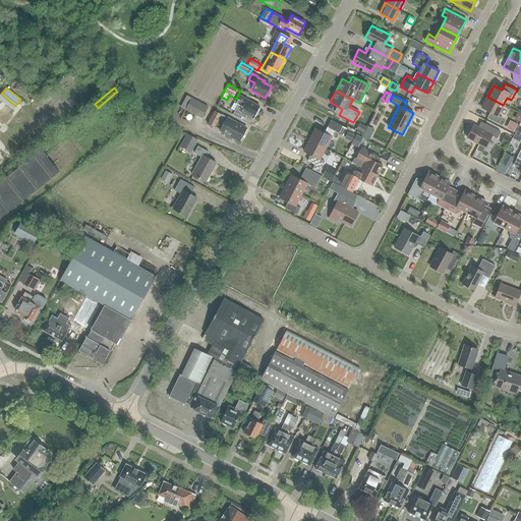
[(208,107),(186,96),(180,107),(200,119),(208,107)]
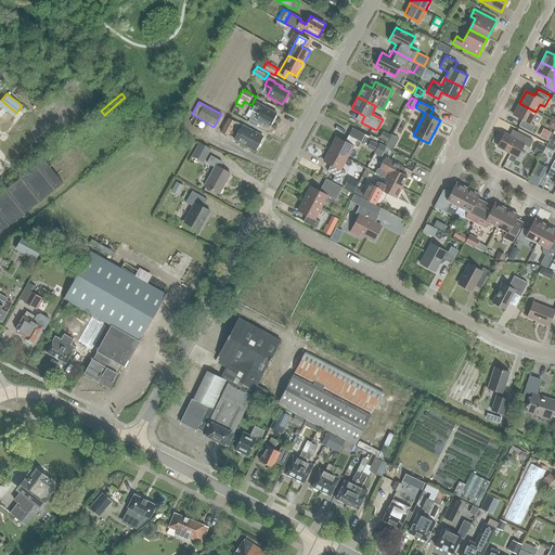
[(270,126),(276,114),(261,105),(256,103),(253,110),(254,111),(249,119),(260,126),(262,123),(270,126)]
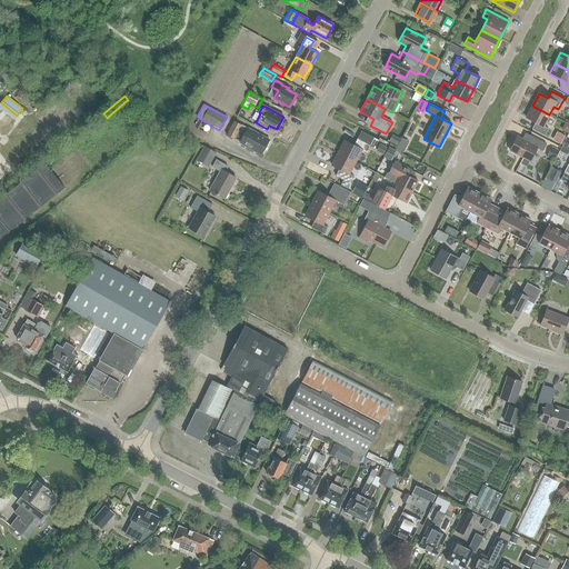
[(543,126),(549,115),(532,106),(526,118),(535,122),(531,129),(545,136),(548,129),(543,126)]
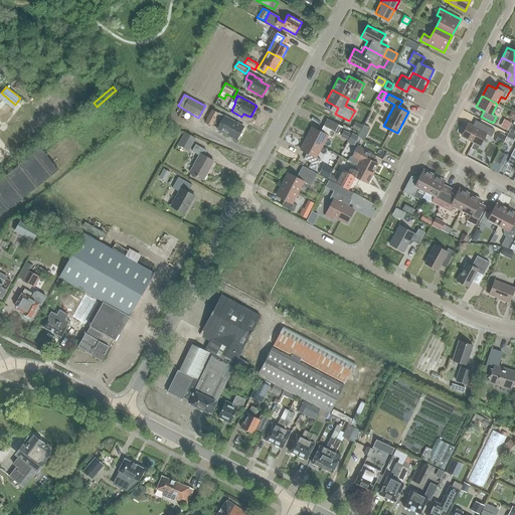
[(236,140),(243,127),(223,116),(218,113),(211,110),(204,122),(211,126),(215,118),(220,121),(216,129),(236,140)]
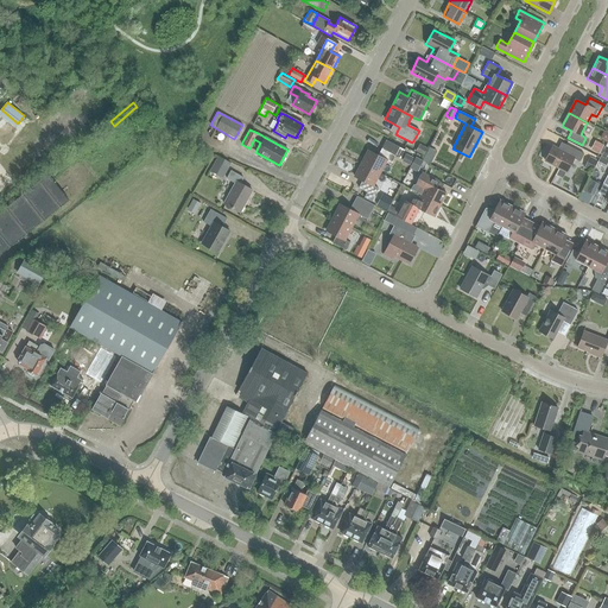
[(391,163),(394,157),(400,159),(404,150),(386,140),(378,156),(368,151),(361,164),(379,172),(386,160),(391,163)]
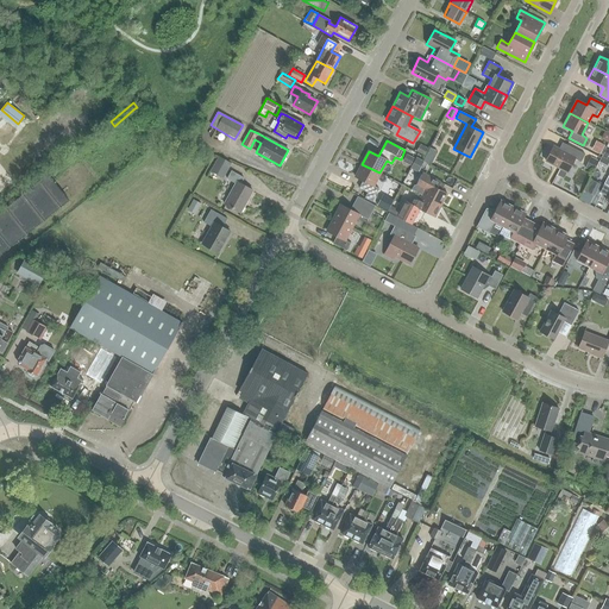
[(604,145),(596,140),(591,150),(600,155),(604,145)]
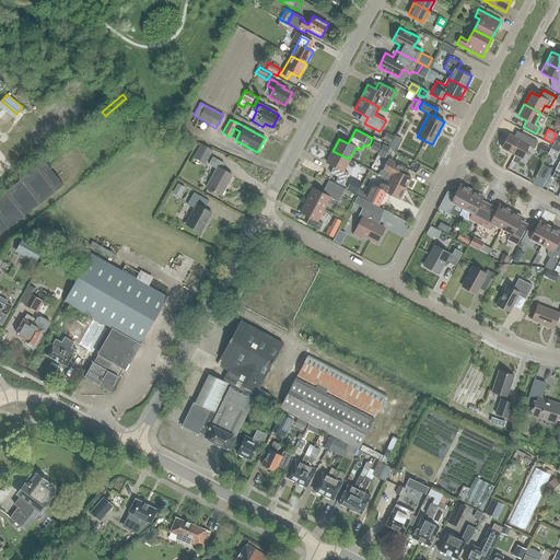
[(534,149),(537,142),(517,131),(513,138),(508,135),(501,148),(522,159),(528,146),(534,149)]
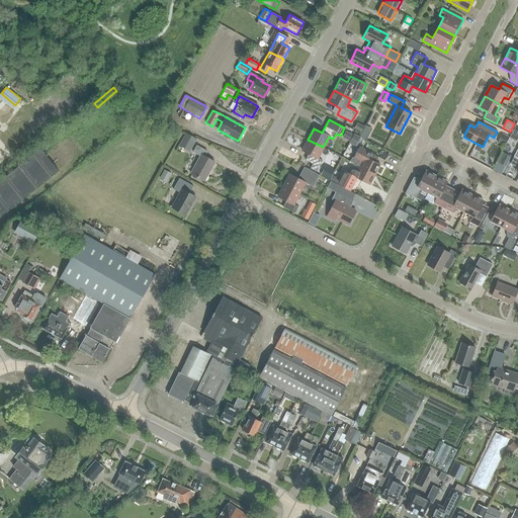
[(364,126),(357,122),(353,130),(360,133),(364,126)]
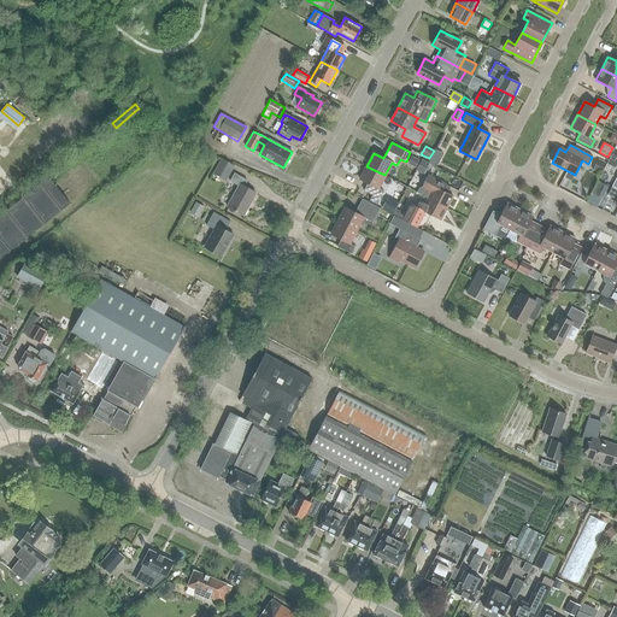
[(419,160),(411,156),(407,164),(415,169),(419,160)]
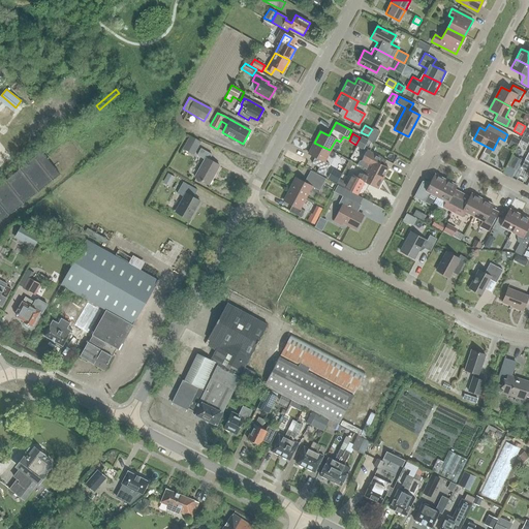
[(200,142),(189,135),(182,148),(193,155),(200,142)]
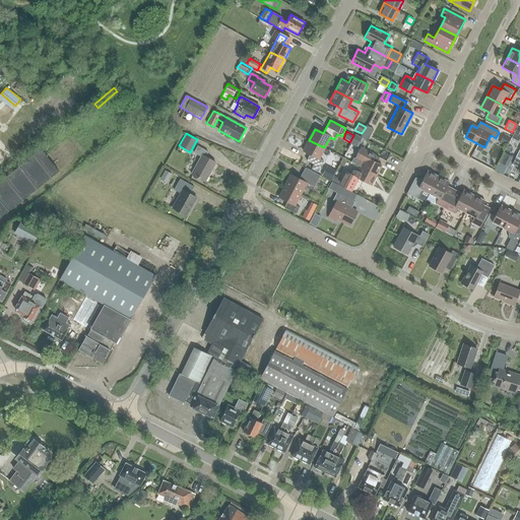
[(505,146),(510,137),(504,133),(499,143),(505,146)]
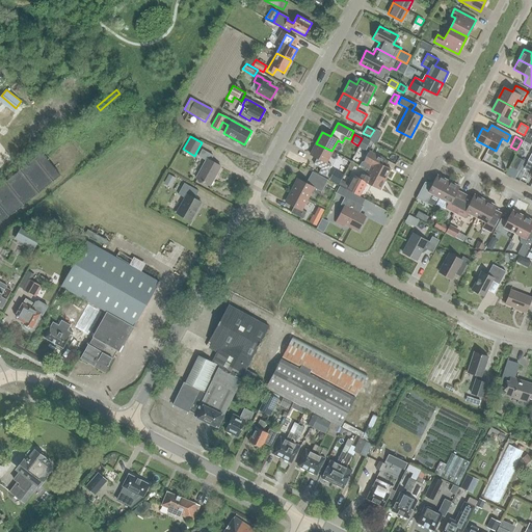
[(370,141),(363,137),(357,148),(365,151),(370,141)]
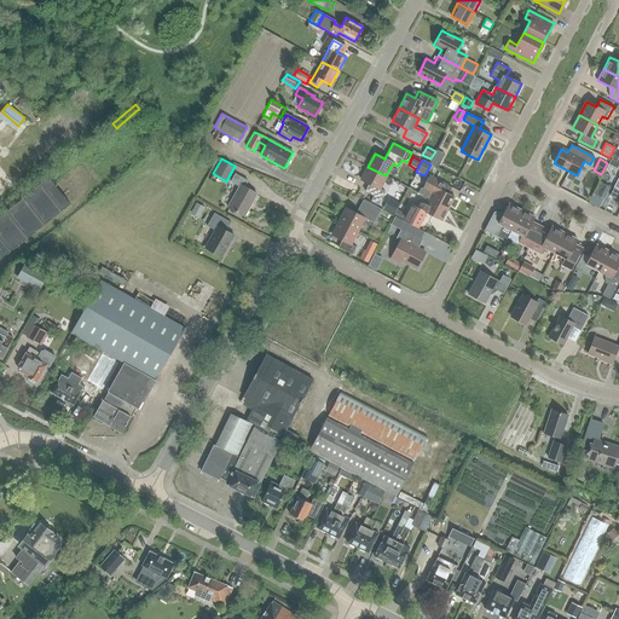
[(380,189),(386,175),(368,167),(360,180),(369,184),(364,191),(374,196),(370,201),(377,206),(385,192),(380,189)]
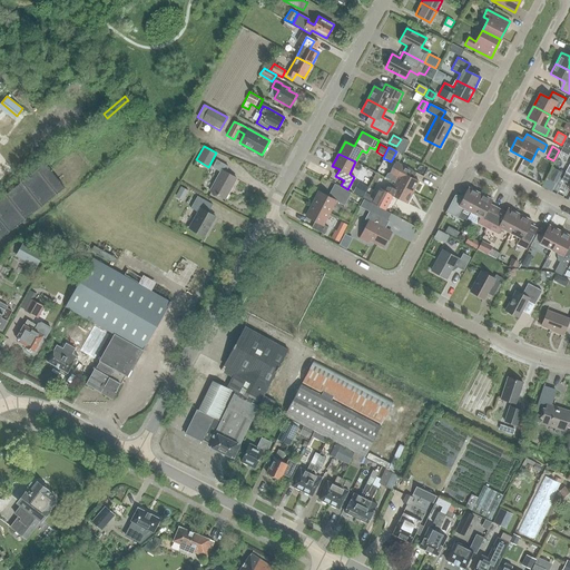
[(225,199),(236,178),(225,172),(228,167),(216,160),(213,167),(220,172),(209,190),(225,199)]
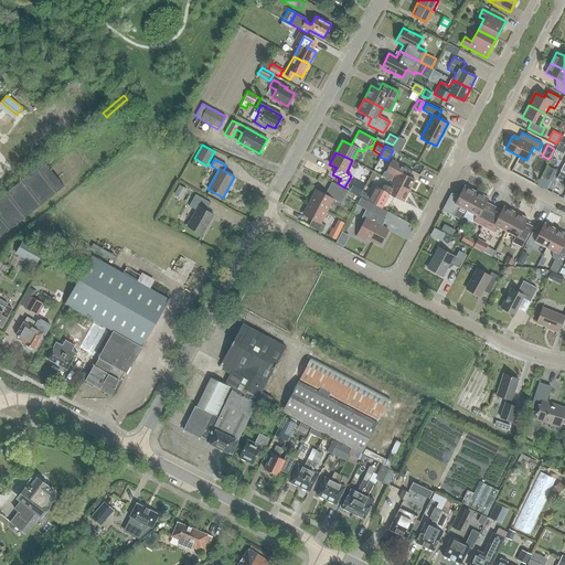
[(392,181),(409,191),(415,180),(405,174),(408,169),(392,160),(386,171),(383,172),(381,176),(391,181),(392,181)]
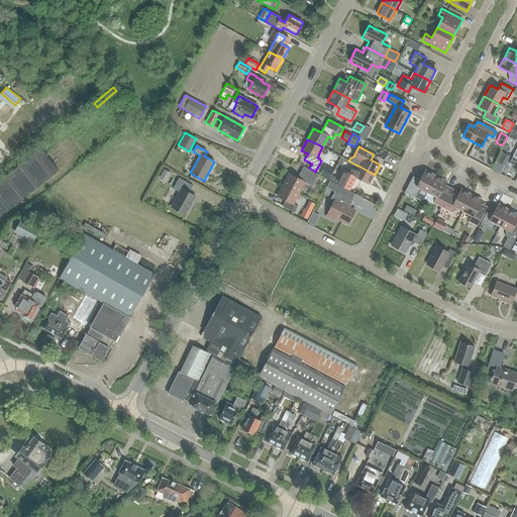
[(0,215),(58,170),(40,147),(0,179),(0,215)]
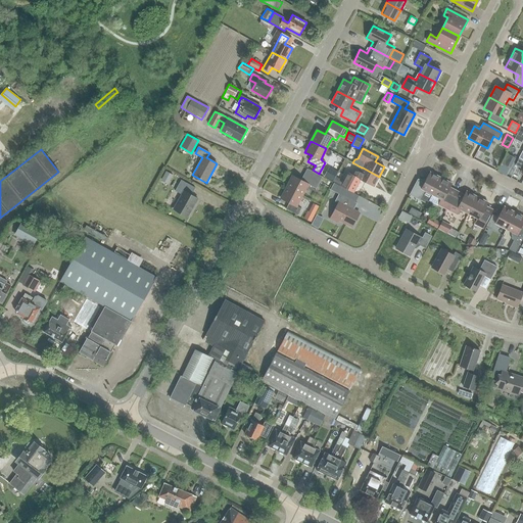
[(515,157),(508,153),(503,163),(510,168),(515,157)]
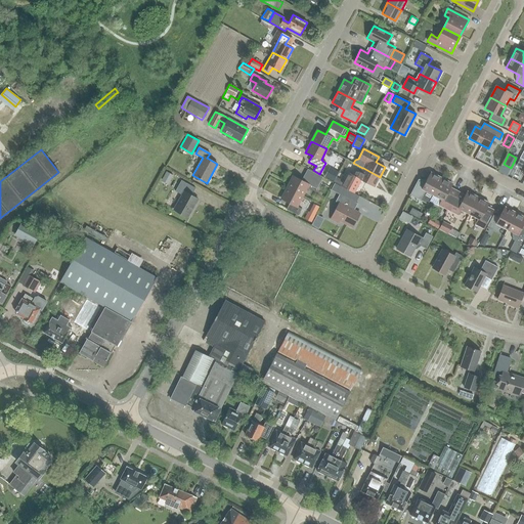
[(362,180),(374,187),(380,177),(363,168),(362,168),(360,173),(355,170),(353,175),(347,172),(340,186),(355,193),(362,180)]
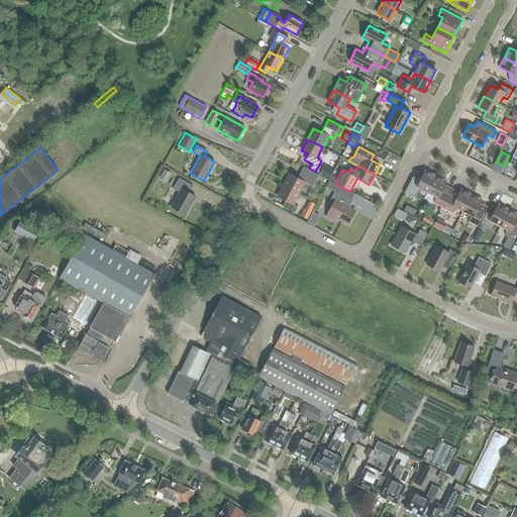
[(171,173),(164,169),(159,179),(166,183),(171,173)]
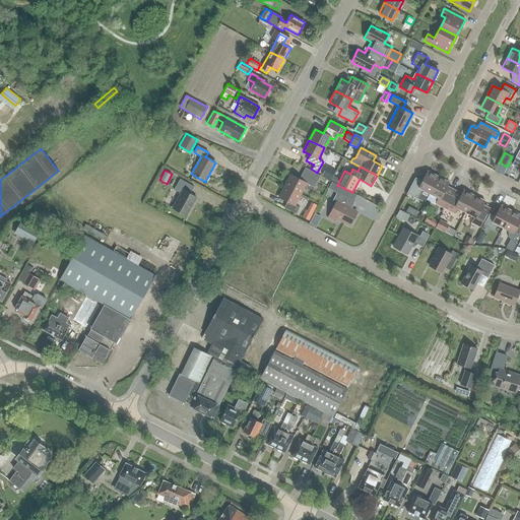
[(333,175),(324,170),(321,176),(330,180),(333,175)]
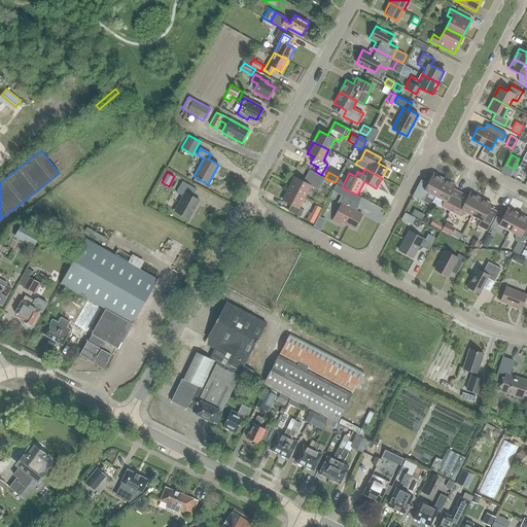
[(434,196),(444,179),(433,173),(426,185),(420,182),(421,180),(420,180),(412,196),(423,201),(427,192),(434,196)]
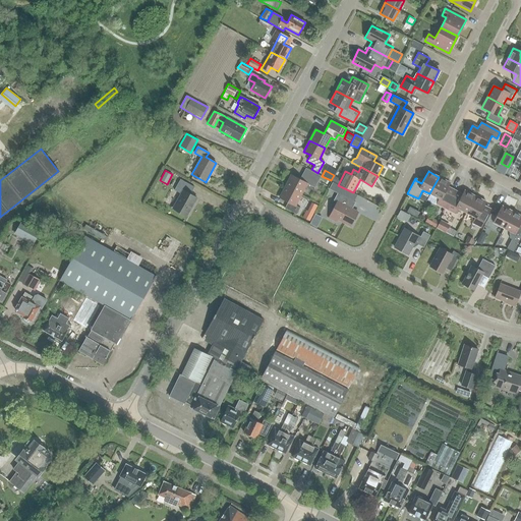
[(316,174),(314,180),(302,174),(299,179),(291,175),(285,186),(300,194),(306,184),(314,188),(321,176),(316,174)]
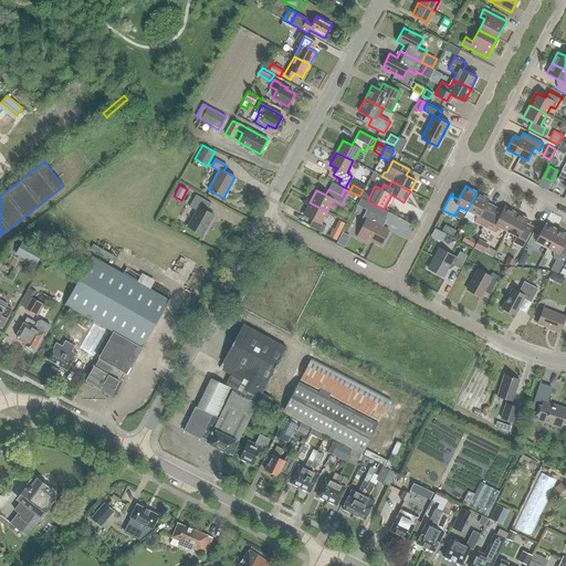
[(369,195),(363,191),(360,197),(366,200),(369,195)]
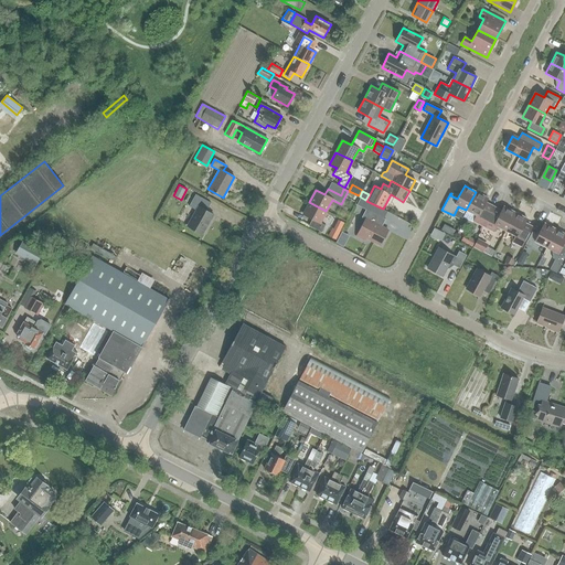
[(486,202),(488,198),(476,192),(466,210),(472,213),(471,215),(472,221),(482,226),(493,206),(486,202)]
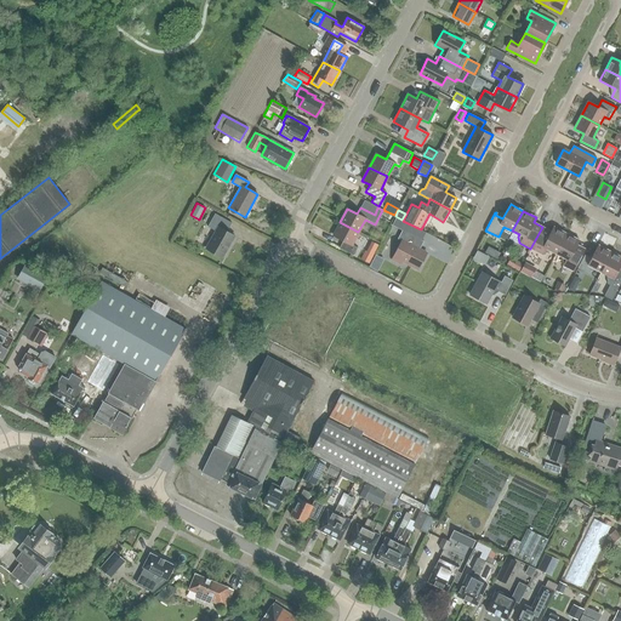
[(206,249),(221,258),(234,235),(227,232),(232,223),(215,214),(208,227),(216,232),(206,249)]
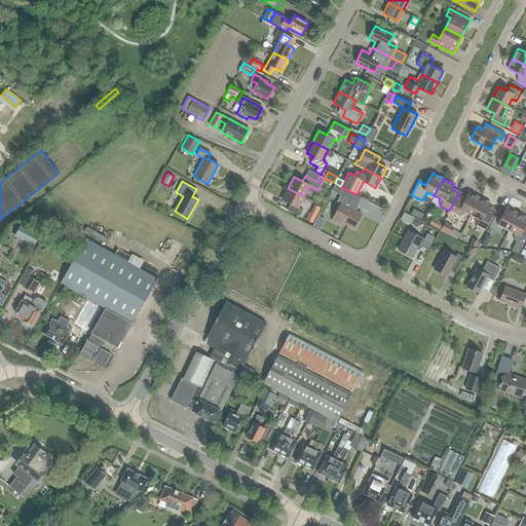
[(298,208),(303,196),(288,188),(282,200),(290,204),(287,211),(299,217),(302,210),(298,208)]
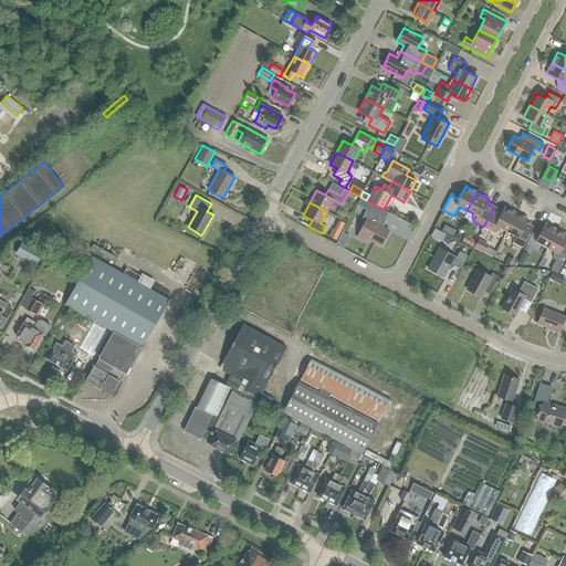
[(506,231),(516,212),(504,207),(502,211),(494,207),(483,227),(494,232),(499,230),(500,228),(506,231)]
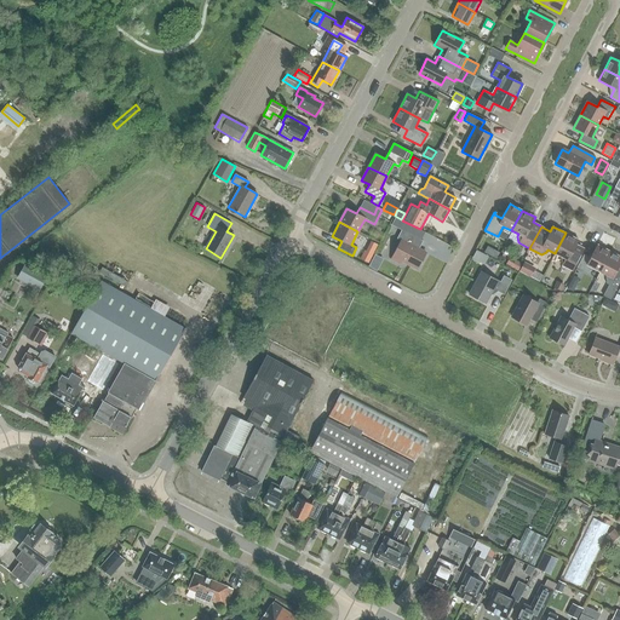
[(400,240),(390,259),(400,264),(402,260),(417,269),(425,253),(418,250),(423,241),(422,240),(401,229),(401,230),(396,239),(400,240)]
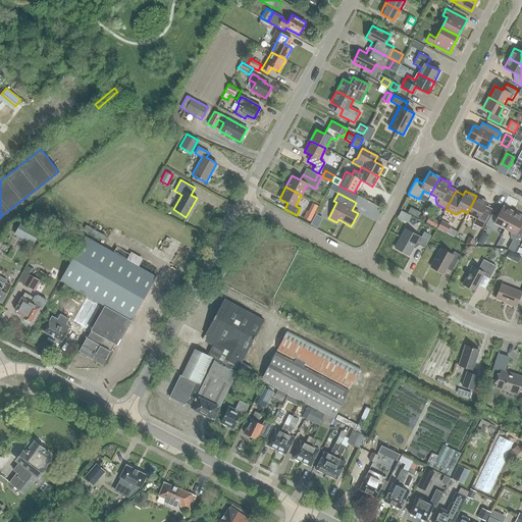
[(476,196),(467,213),(473,216),(472,217),(472,223),(481,227),(487,216),(491,209),(484,206),(486,202),(476,196)]
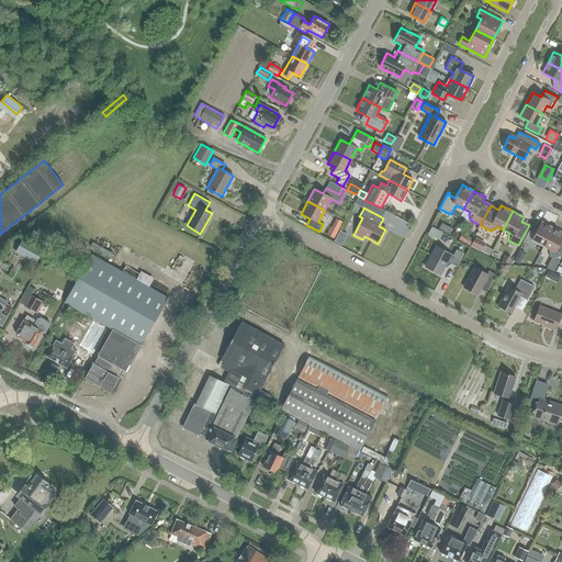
[(543,247),(553,228),(541,222),(535,234),(529,231),(523,243),(531,247),(537,245),(537,244),(543,247)]
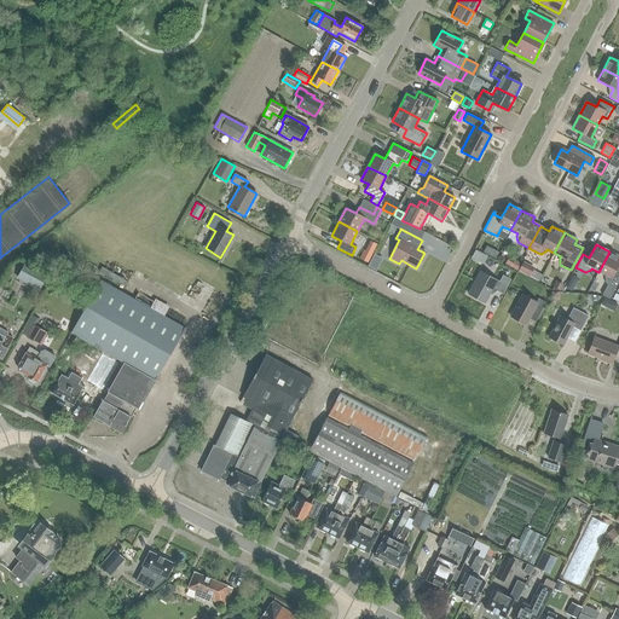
[(364,250),(359,259),(366,262),(368,262),(371,254),(365,252),(364,250)]
